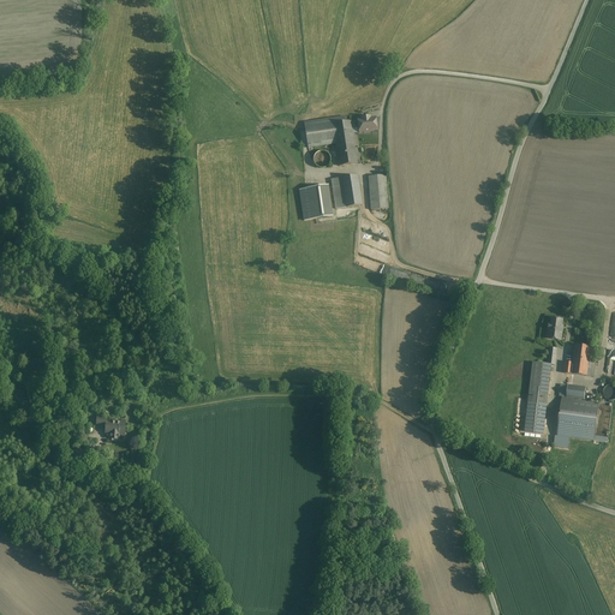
[(345,117),(304,123),(309,148),(336,144),(333,125),(345,123),(345,117)]
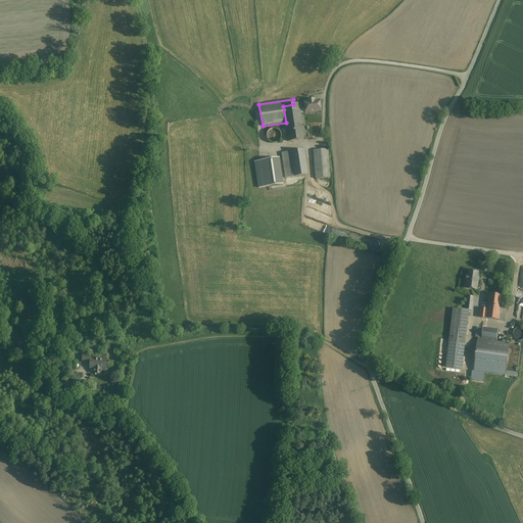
[(315,99),(307,101),(307,102),(304,103),(305,109),(305,113),(308,112),(310,113),(313,113),(313,112),(321,111),(319,100),(315,101),(315,99)]
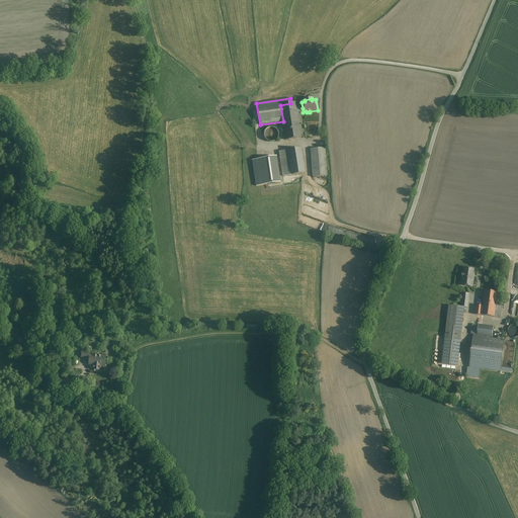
[(290,103),(280,105),(283,121),(285,140),(300,138),(296,109),(295,103),(295,102),(290,103)]
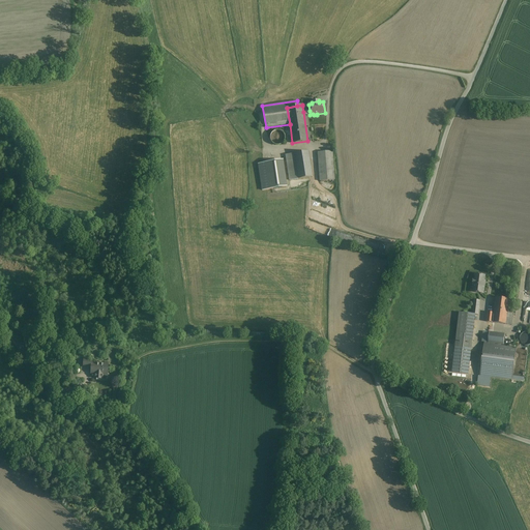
[(269,136),(276,146),(283,141),(282,140),(286,138),(280,128),(269,136)]
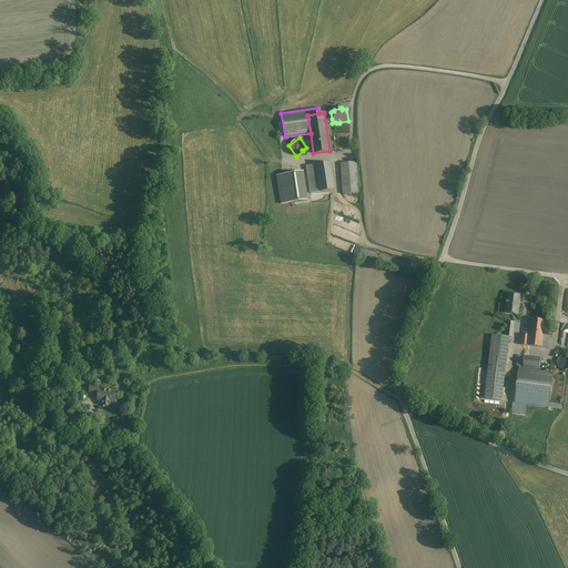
[(331,162),(315,164),(320,192),(334,190),(331,162)]
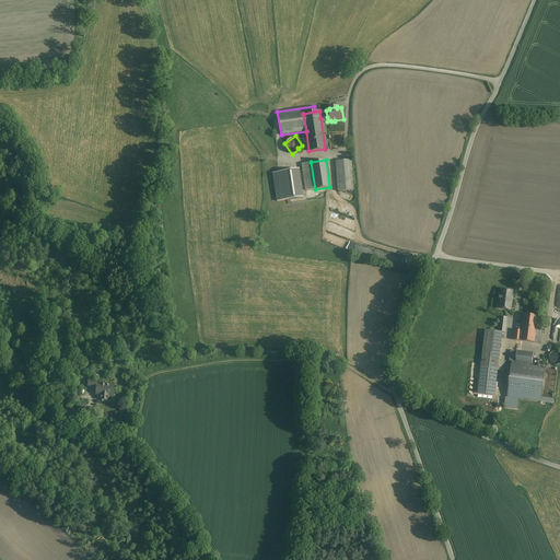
[(351,160),(336,161),(338,191),(353,190),(351,160)]
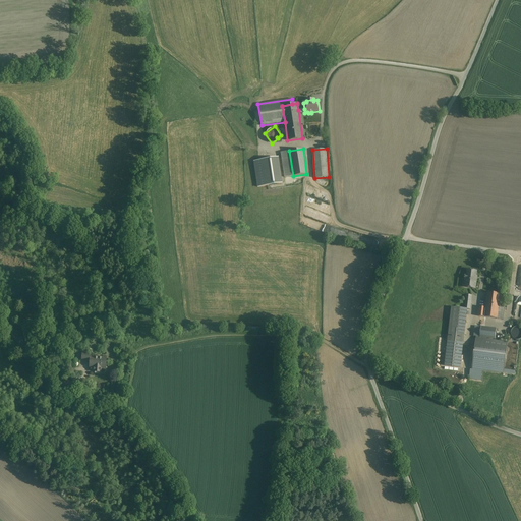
[(289,151),(281,153),(285,177),(293,176),(289,151)]
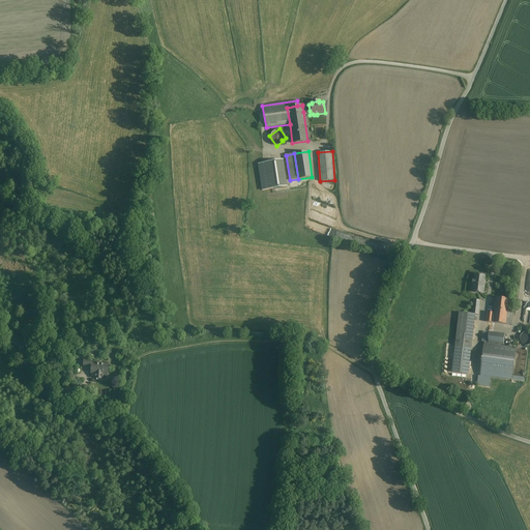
[(258,163),(261,189),(287,186),(284,159),(258,163)]
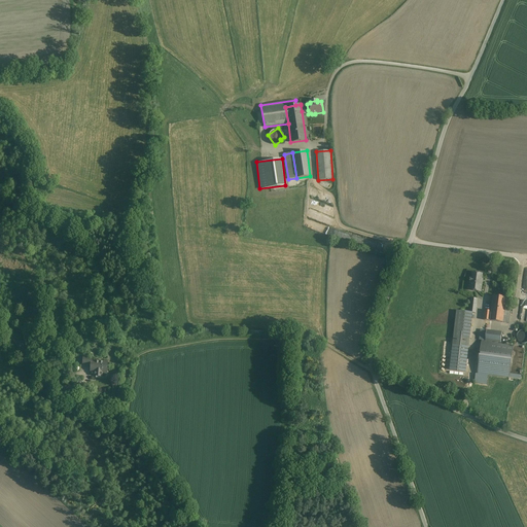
[(336,210),(313,201),(310,208),(332,217),(336,210)]
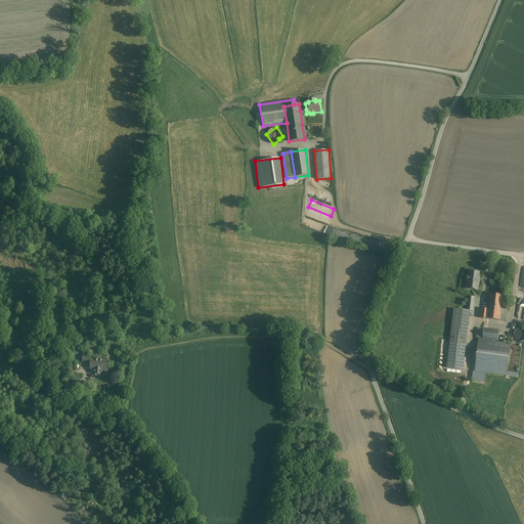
[(307,209),(305,215),(331,225),(333,219),(307,209)]
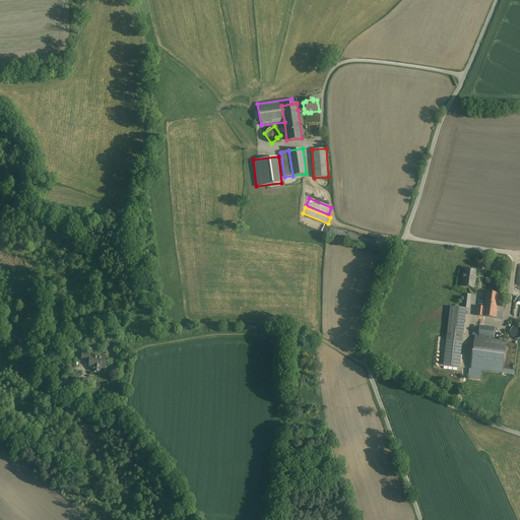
[(301,224),(330,233),(331,226),(302,219),(301,224)]
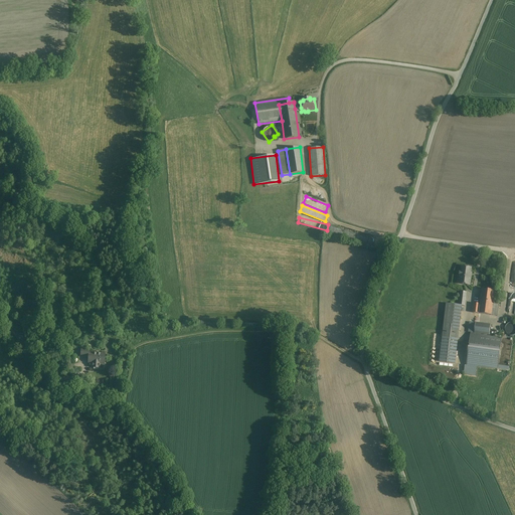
[(472,268),(462,267),(461,272),(460,271),(459,277),(462,277),(461,284),(471,285),(472,275),(471,275),(472,268)]
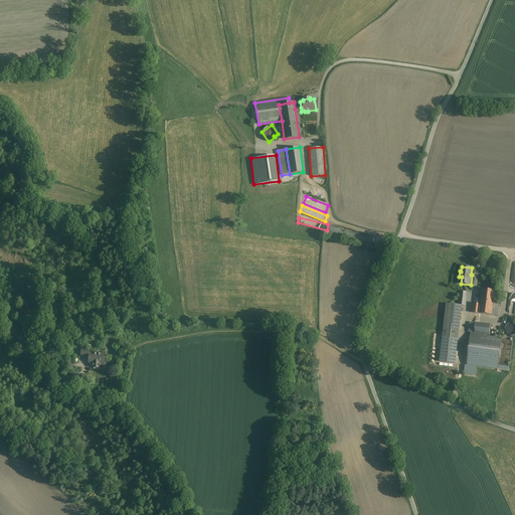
[(495,292),(482,290),(480,305),(474,304),(473,313),(492,315),(495,292)]
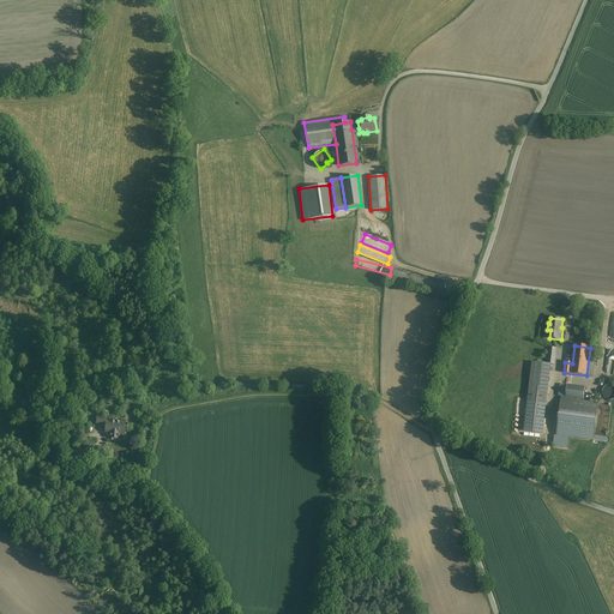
[(547,365),(533,362),(528,403),(546,405),(551,365),(547,365)]
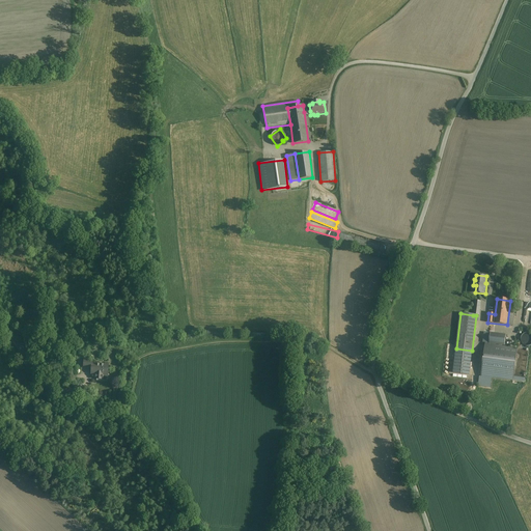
[(505,336),(490,334),(488,343),(504,345),(505,336)]
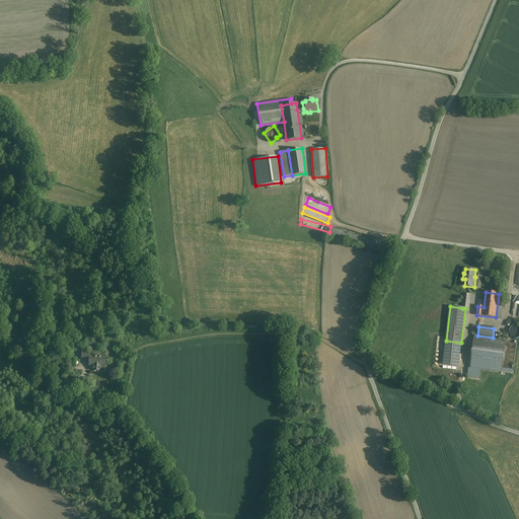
[(514,326),(513,326),(512,327),(511,327),(511,328),(510,329),(510,330),(509,331),(509,332),(510,334),(510,335),(510,336),(511,337),(512,338),(513,338),(514,338),(515,339),(516,339),(517,338),(518,338),(518,337),(518,326),(518,327),(518,326),(517,326),(516,326),(515,326),(514,326)]
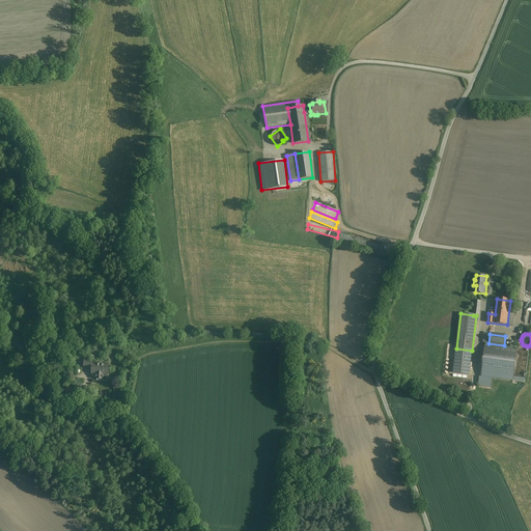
[(518,348),(496,346),(496,345),(485,343),(483,362),(514,366),(518,348)]
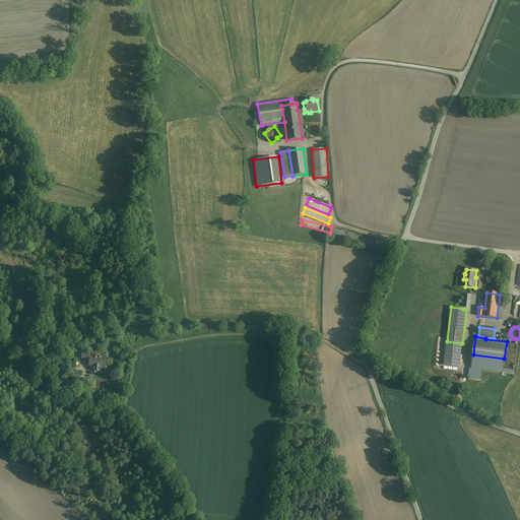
[(462,343),(447,341),(444,365),(459,367),(462,343)]
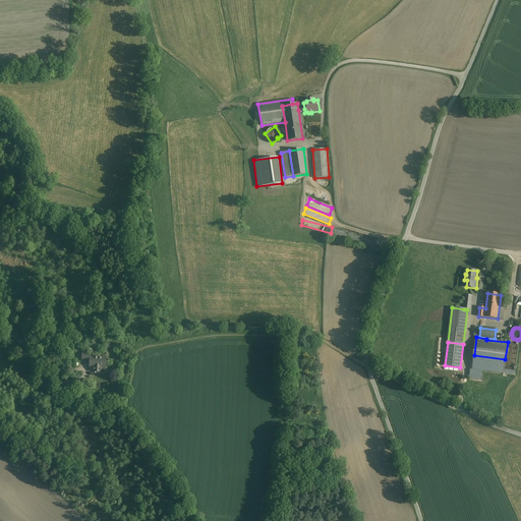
[(81,362),(90,363),(91,358),(91,354),(82,353),(81,362)]
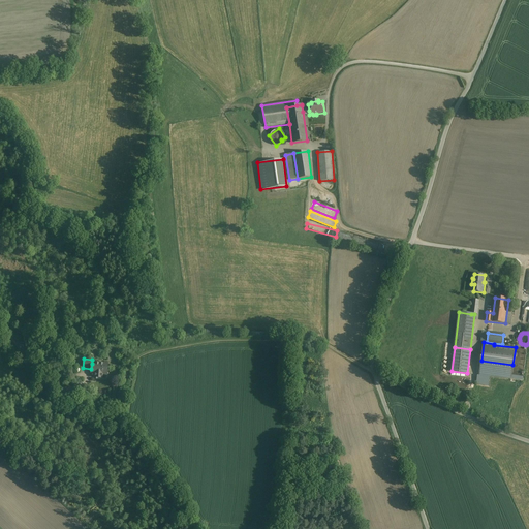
[(512,365),(481,361),(479,375),(510,379),(512,365)]
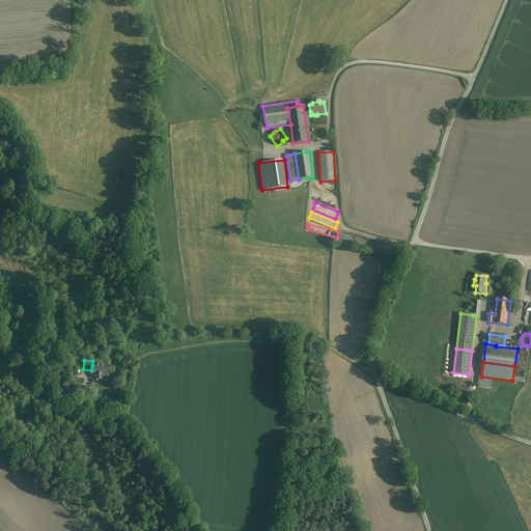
[(92,365),(91,370),(91,375),(95,375),(95,380),(103,381),(103,376),(107,376),(108,366),(92,365)]
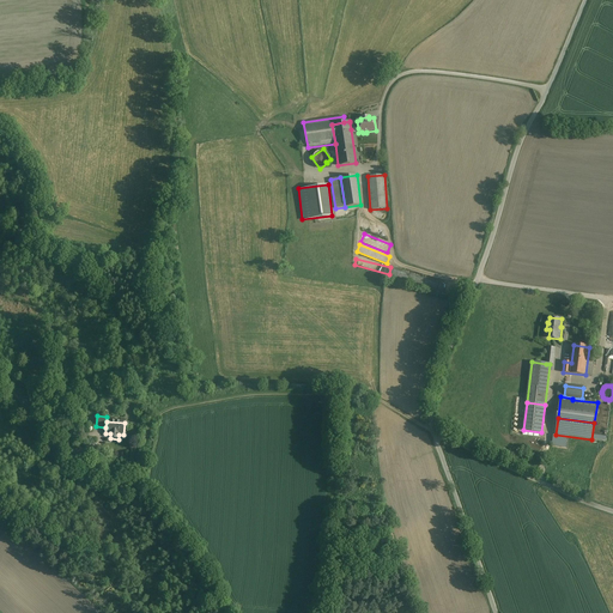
All buildings are outlined.
